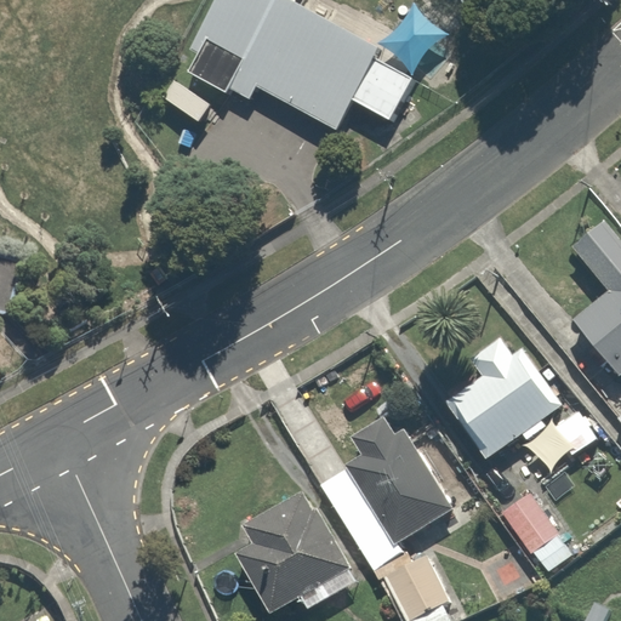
[(365,36),(300,0),(194,0),(171,41),(315,124),(365,36)]
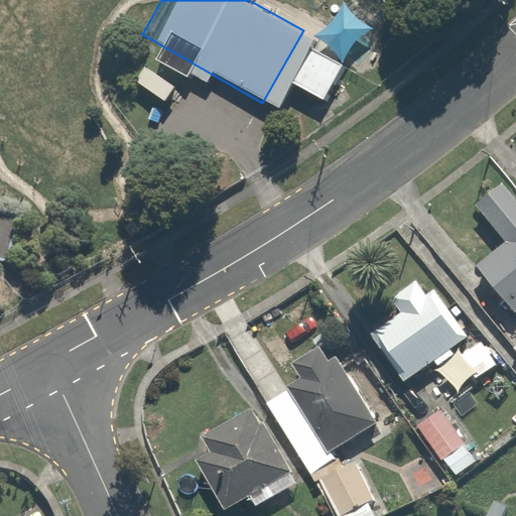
[(503,236),(472,262),(515,313),(515,195),(502,179),(475,203),(503,236)]
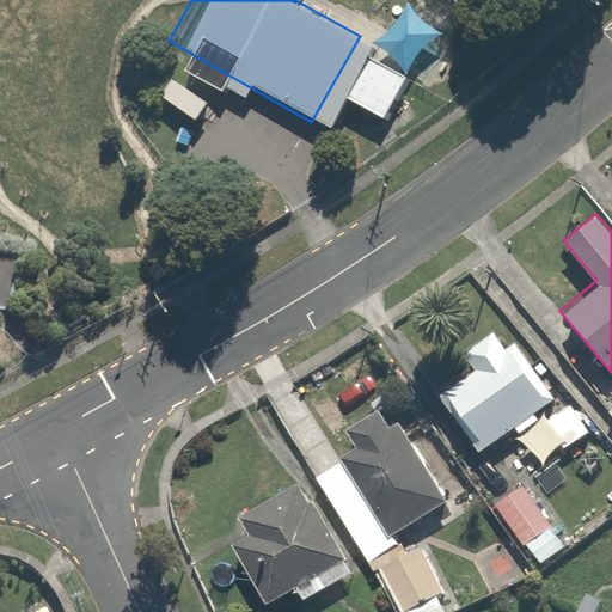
[(532,363),(519,343),(506,352),(491,332),(464,352),(478,372),(445,396),(482,448),(512,427),(519,438),(544,420),(565,450),(592,430),(562,389),(540,357),(532,363)]
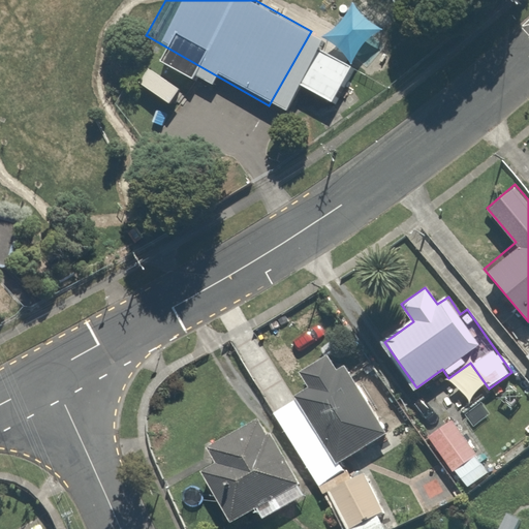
[(343,364),(337,369),(327,353),(285,382),(296,398),(343,465),(391,431),(343,364)]
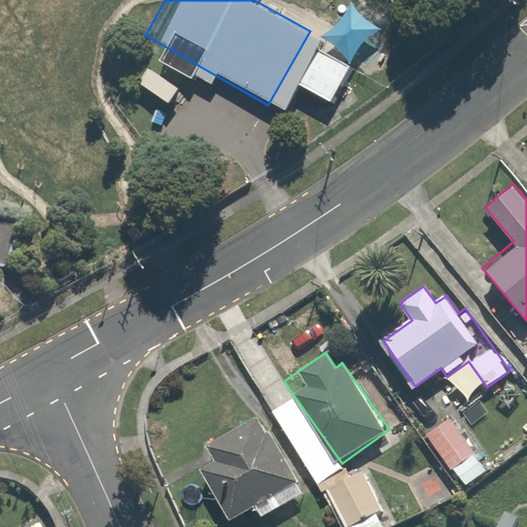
[(453,405),(420,429),(462,486),(496,460),(453,405)]
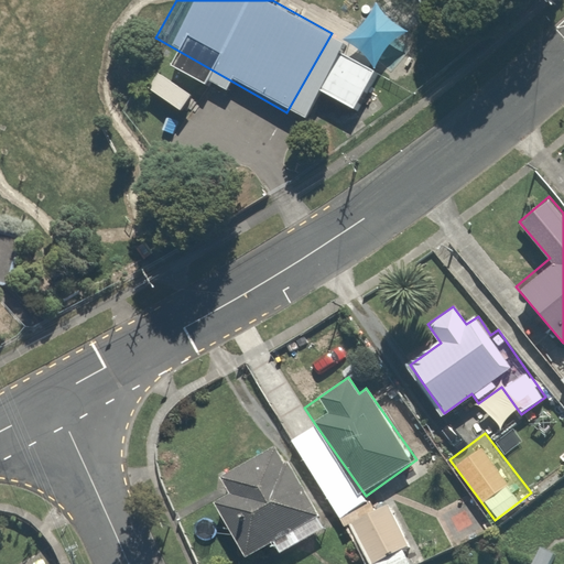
[(227,496),(209,505),(237,563),(252,563),(324,530),(293,465),(283,444),(217,476),(227,496)]
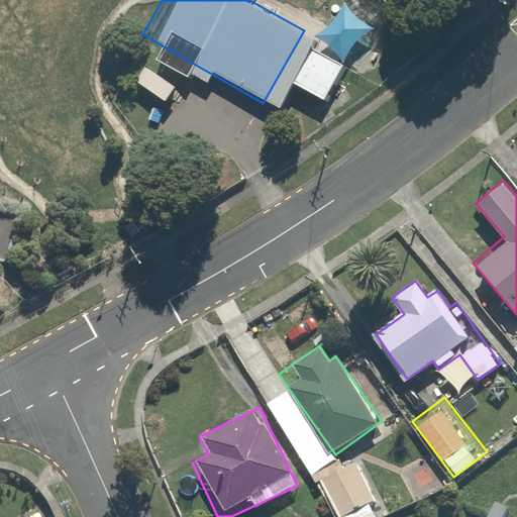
[(353,462),(317,481),(334,516),(372,516),(380,513),(353,462)]
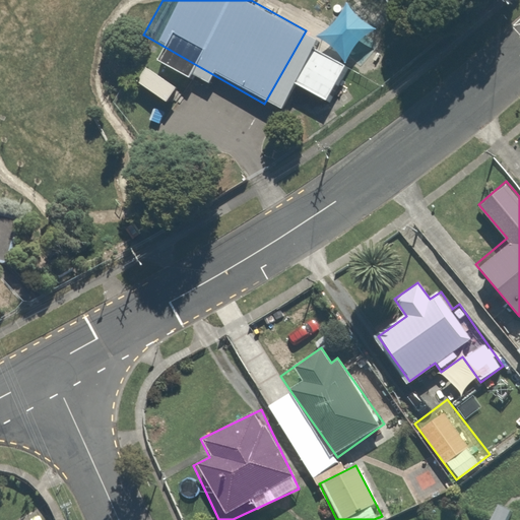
[(503,519),(509,509),(494,502),(484,519),(503,519)]
